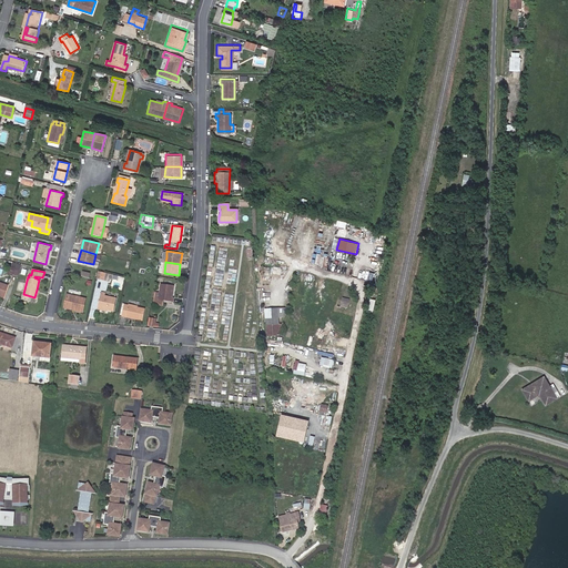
[(108,273),(105,280),(112,282),(111,284),(121,287),(124,276),(108,273)]
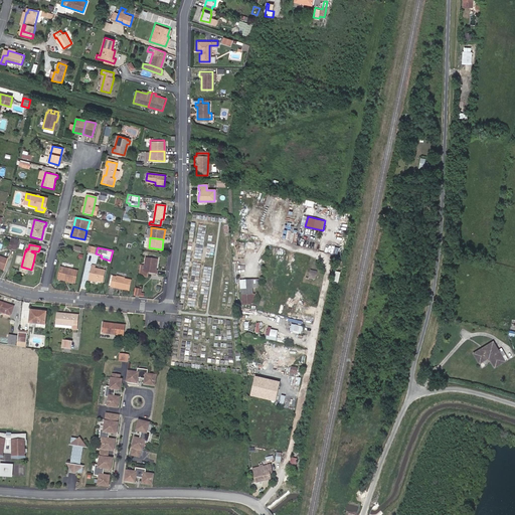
[(158,259),(146,256),(145,265),(143,265),(141,276),(150,278),(151,272),(158,273),(158,269),(156,269),(158,259)]
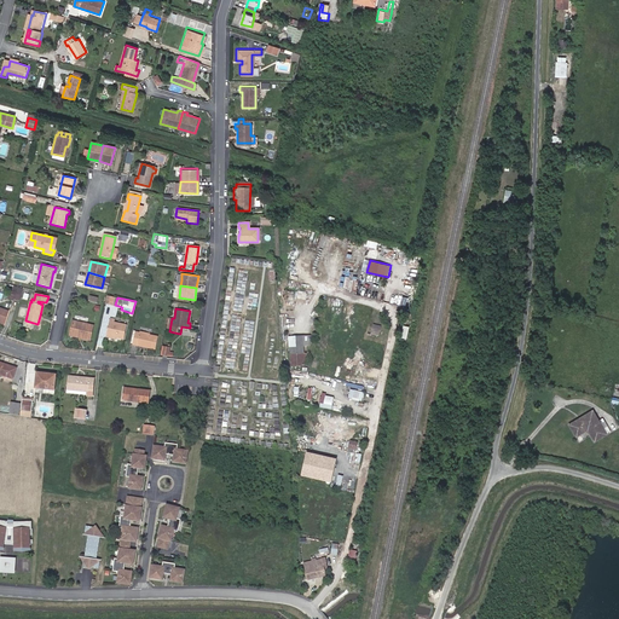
[(110,319),(106,335),(123,339),(126,325),(114,322),(115,320),(110,319)]
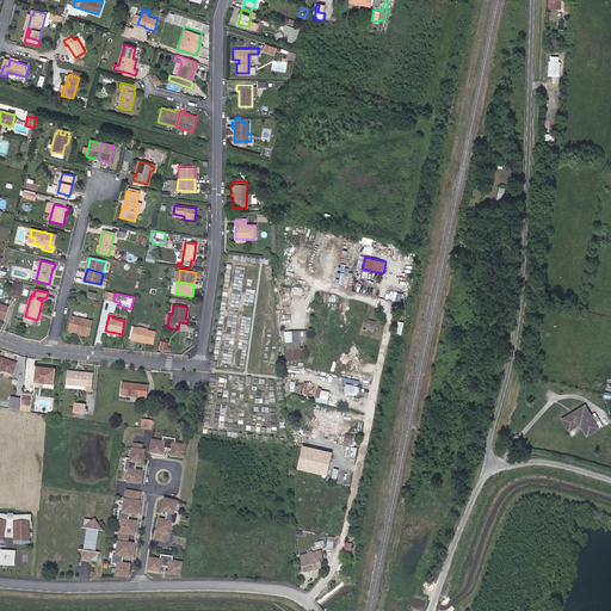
[(92,321),(72,316),(68,331),(74,332),(74,331),(88,334),(92,321)]
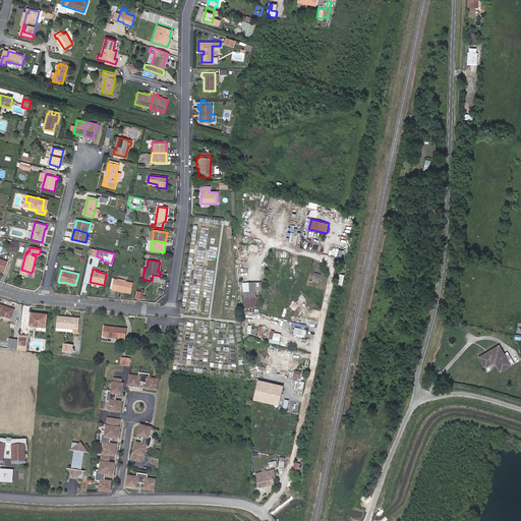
[(129,283),(117,280),(113,279),(111,290),(126,293),(129,283)]
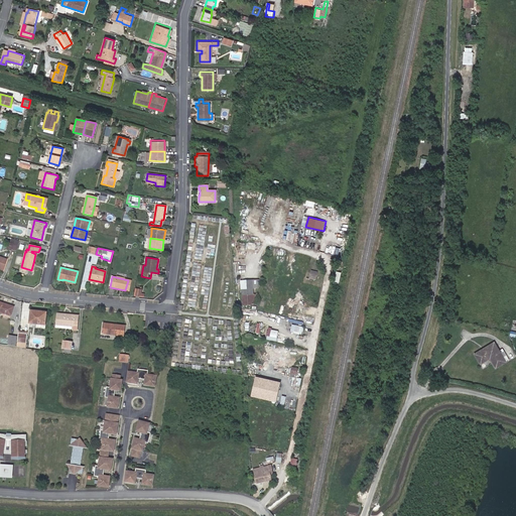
[(253,294),(252,280),(241,281),(242,295),(253,294)]
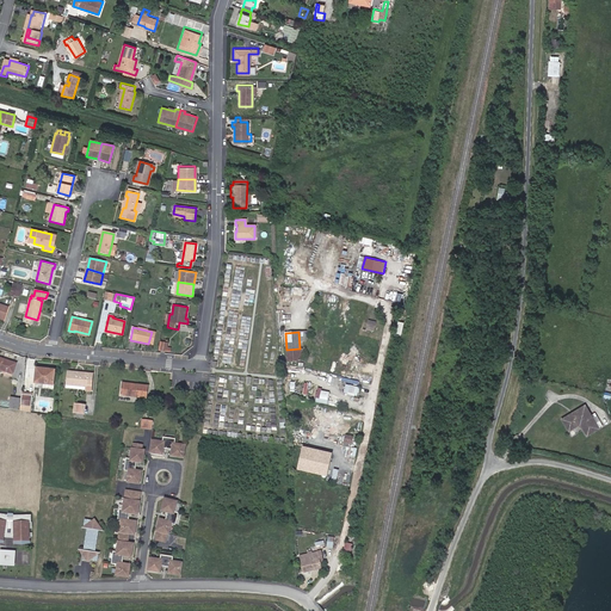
[(167,344),(160,343),(159,351),(166,352),(171,353),(172,346),(167,346),(167,344)]
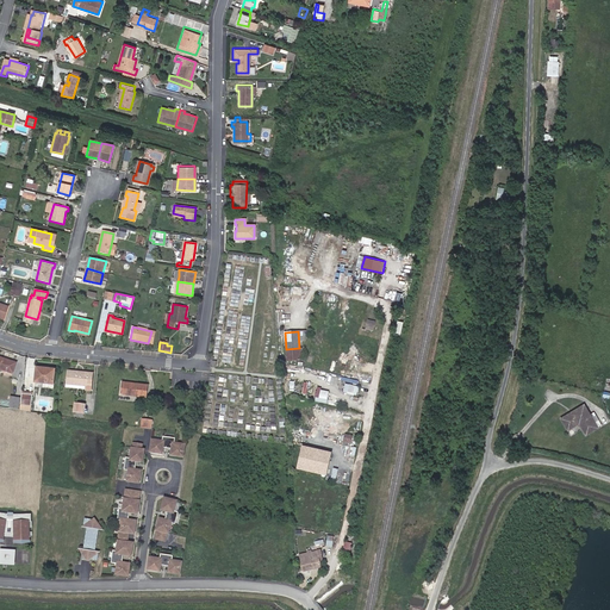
[(299,348),(286,349),(287,361),(300,361),(300,355),(299,348)]
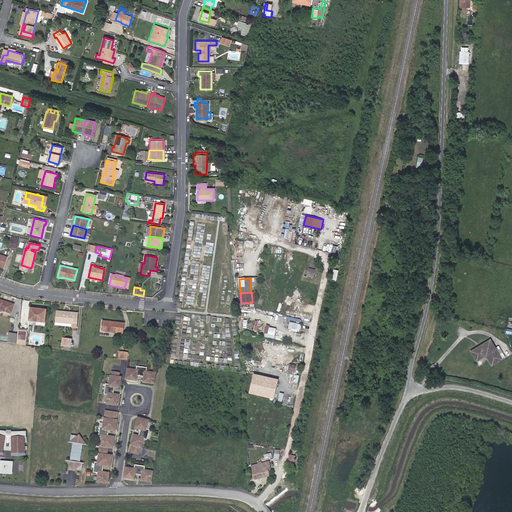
[(0,309),(11,313),(14,304),(0,299),(0,309)]
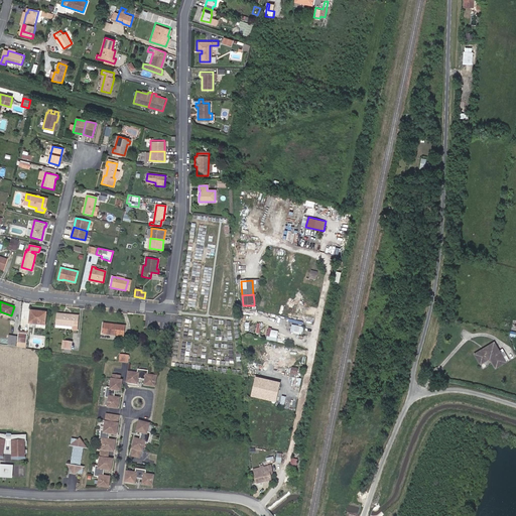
[(45,326),(46,312),(31,310),(29,324),(45,326)]
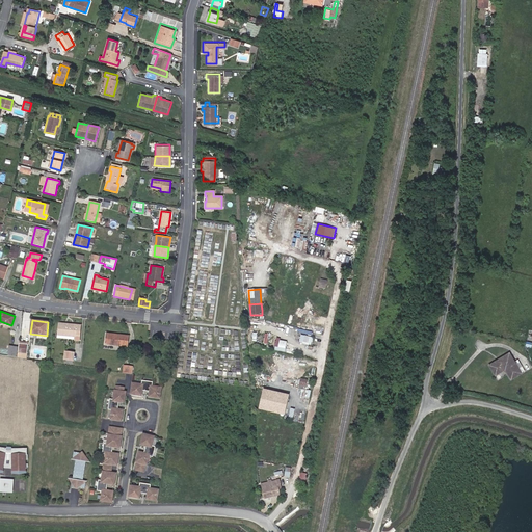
[(76,325),(59,324),(58,335),(76,337),(75,341),(79,341),(80,325),(76,325)]
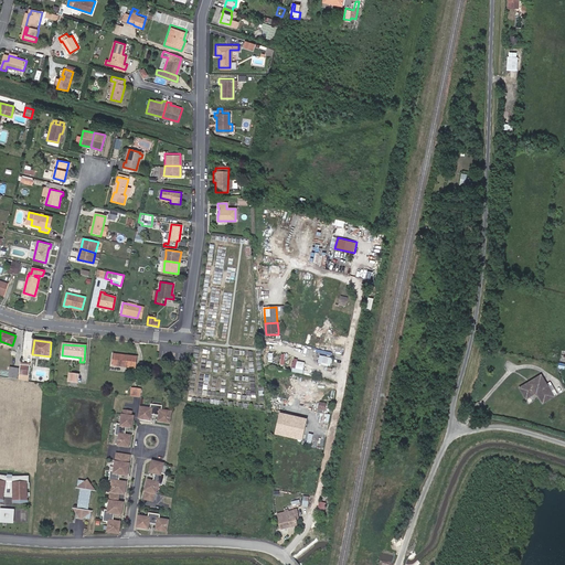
[(138,356),(113,353),(112,365),(126,368),(127,364),(137,365),(138,356)]
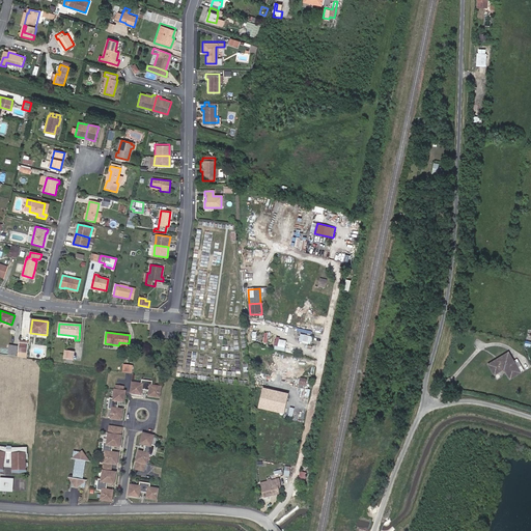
[(311,343),(313,335),(301,334),(300,342),(311,343)]
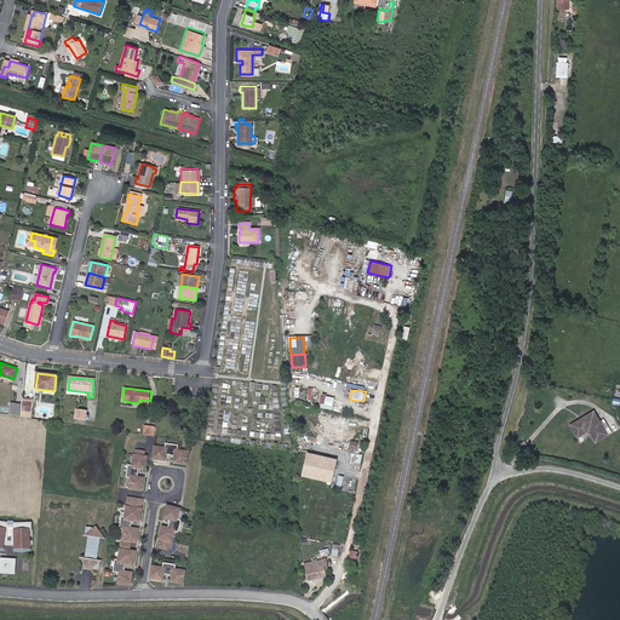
[(321,407),(333,409),(336,396),(322,395),(321,407)]
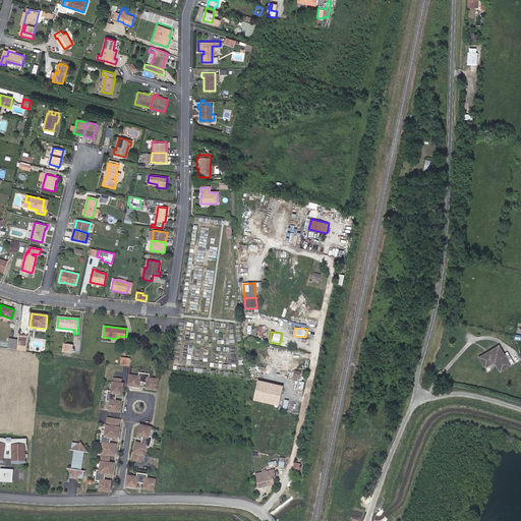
[(27,336),(18,334),(17,350),(25,351),(27,336)]
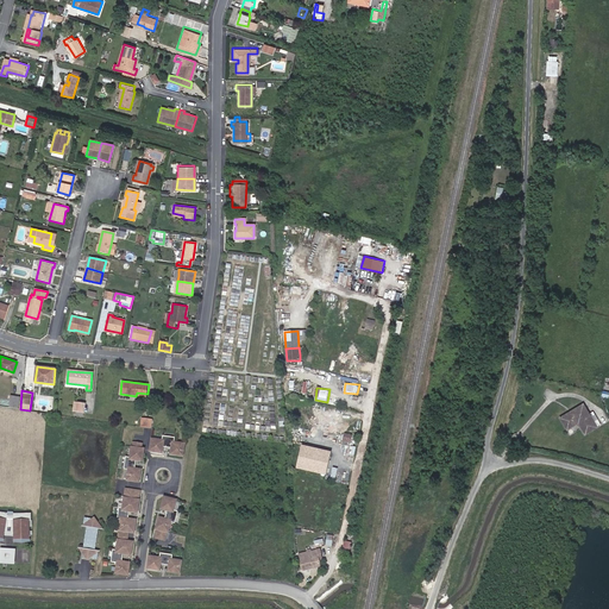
[(296,397),(289,395),(287,403),(295,406),(296,397)]
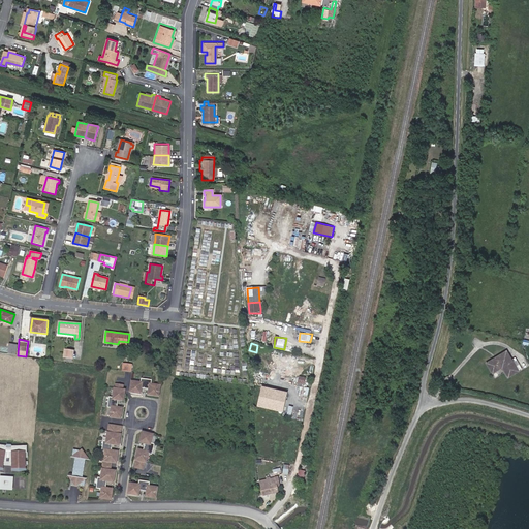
[(64,349),(63,354),(65,354),(64,359),(72,360),(73,351),(64,349)]
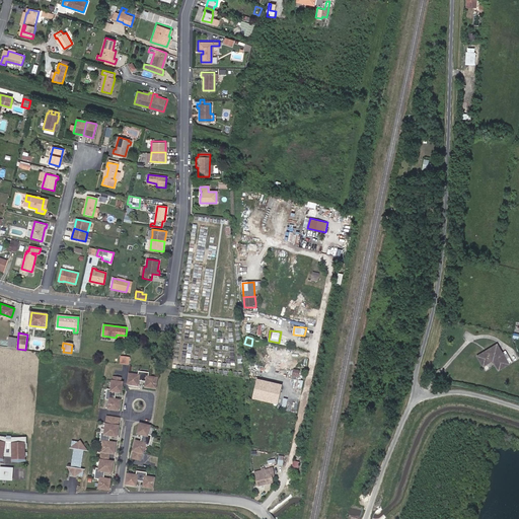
[(498,345),(477,357),(484,366),(497,358),(499,362),(496,364),(500,370),(512,362),(506,354),(504,355),(498,345)]
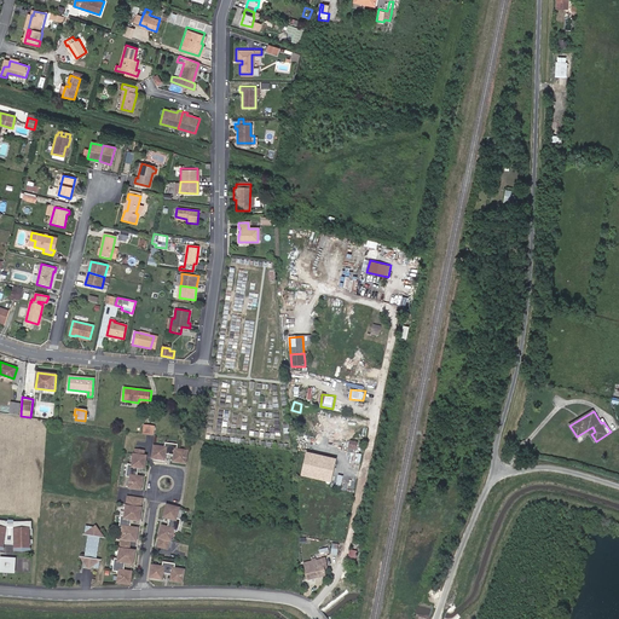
[(152,446),(151,458),(163,461),(165,457),(162,457),(163,453),(165,455),(173,456),(174,456),(174,458),(173,458),(172,462),(185,463),(186,451),(177,450),(177,445),(165,443),(163,447),(152,446)]
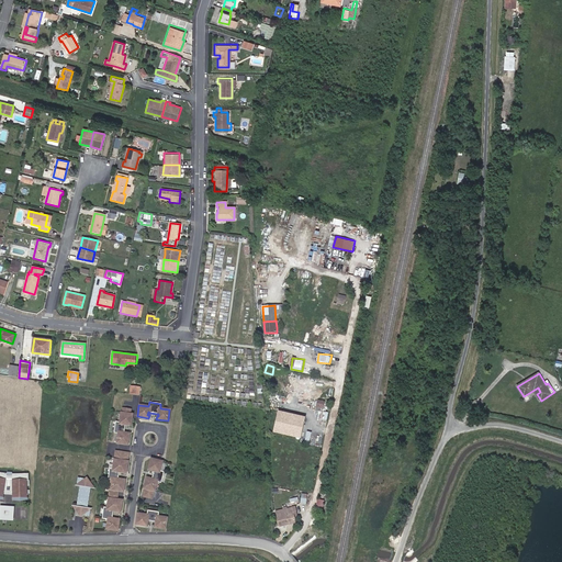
[(115,442),(127,445),(128,434),(126,433),(125,434),(123,434),(123,433),(124,425),(125,423),(127,424),(127,425),(130,426),(132,414),(130,414),(130,409),(122,408),(121,413),(119,422),(115,422),(113,433),(117,434),(115,442)]
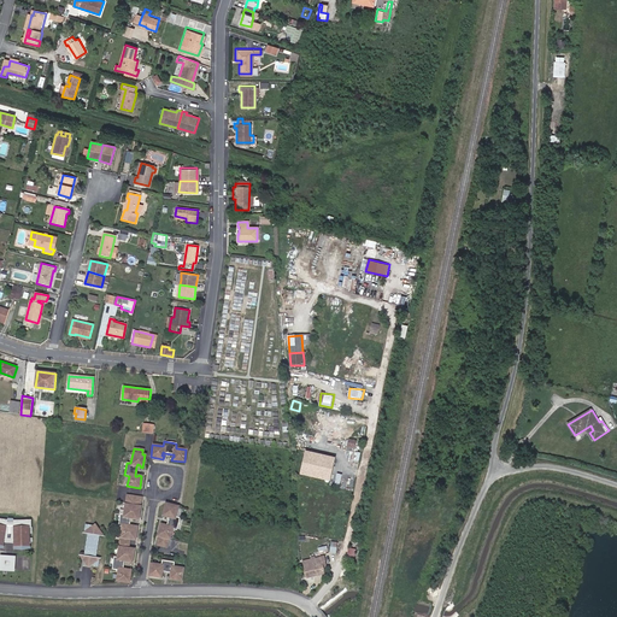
[(306,451),(301,475),(333,481),(338,457),(306,451)]
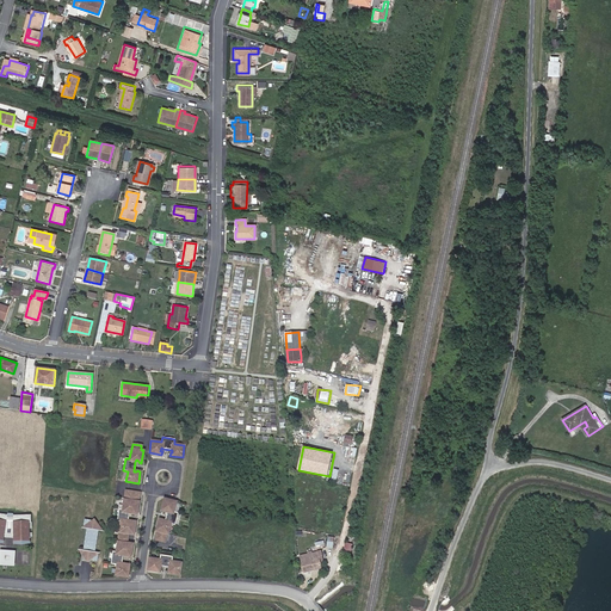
[(123,499),(122,510),(118,508),(116,522),(119,522),(115,551),(111,551),(110,563),(116,565),(115,575),(127,576),(129,565),(125,563),(125,566),(121,565),(121,563),(122,555),(122,553),(124,554),(124,556),(130,556),(131,543),(125,543),(128,534),(133,535),(135,522),(129,520),(129,523),(127,523),(128,520),(129,513),(129,511),(131,511),(130,513),(136,514),(139,501),(137,501),(140,493),(124,491),(123,499)]
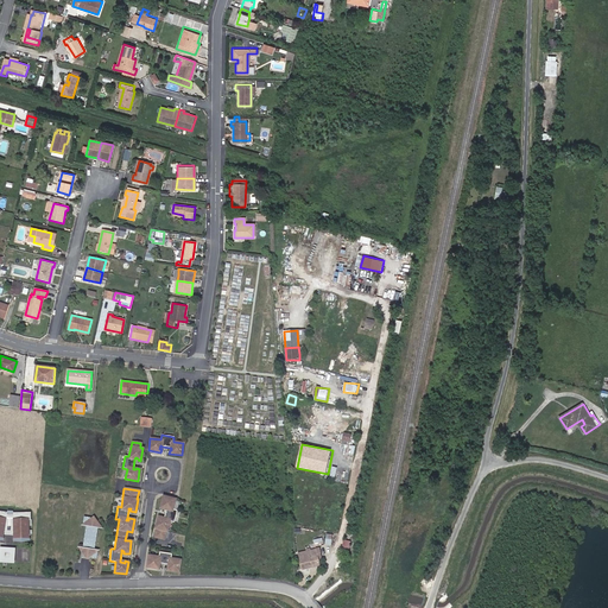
[(175,499),(163,496),(159,508),(163,508),(163,507),(165,508),(165,510),(163,518),(163,519),(160,519),(160,517),(157,517),(154,529),(156,529),(165,531),(166,531),(169,521),(173,523),(176,511),(172,510),(175,499)]
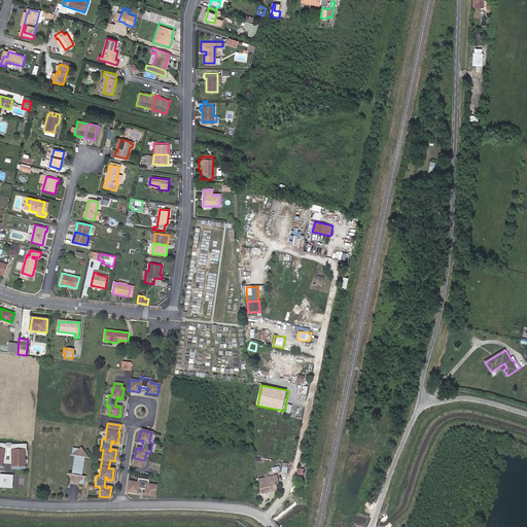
[(24,466),(22,450),(23,450),(23,444),(7,446),(7,448),(2,447),(2,445),(0,445),(0,467),(0,468),(1,462),(9,462),(9,468),(24,466)]
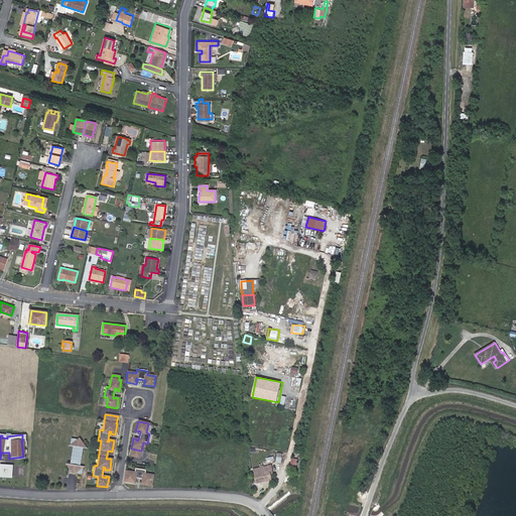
[(79,467),(81,447),(75,446),(76,439),(70,438),(69,445),(72,446),(69,465),(76,466),(75,473),(74,473),(81,474),(82,467),(79,467)]
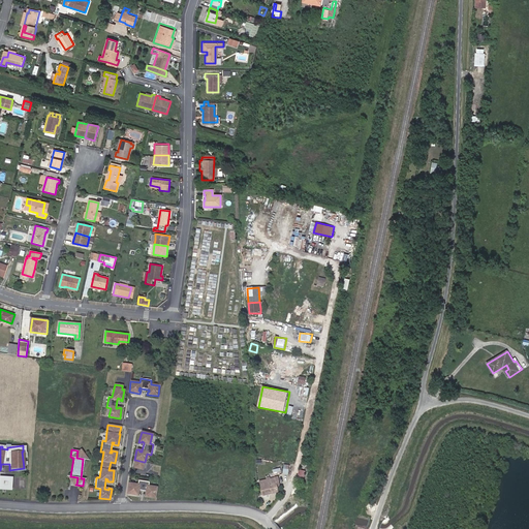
[(144,462),(135,460),(133,467),(142,469),(144,462)]
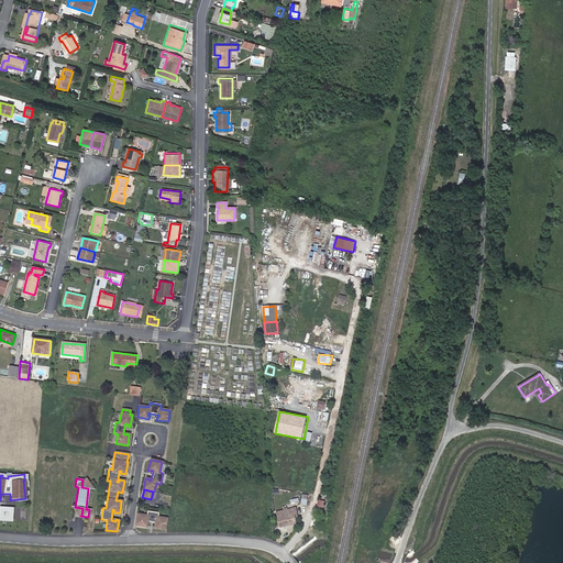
[(81,516),(83,508),(75,507),(70,506),(78,518),(81,516)]
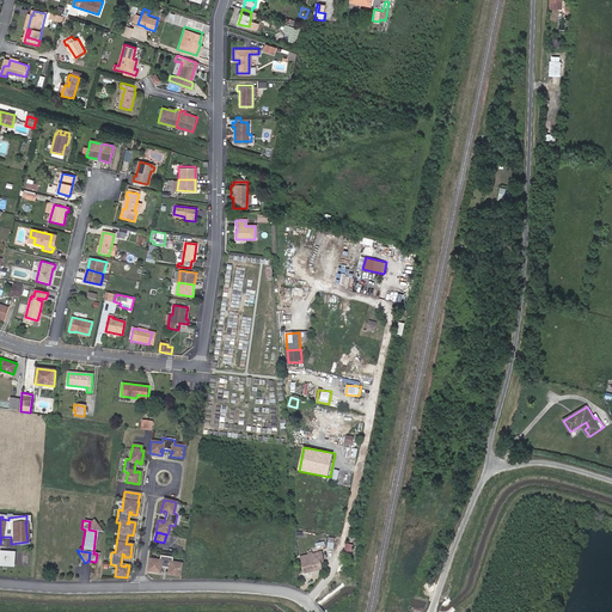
[(300,557),(304,573),(322,569),(319,562),(324,561),(323,552),(313,554),(313,552),(307,554),(308,555),(300,557)]
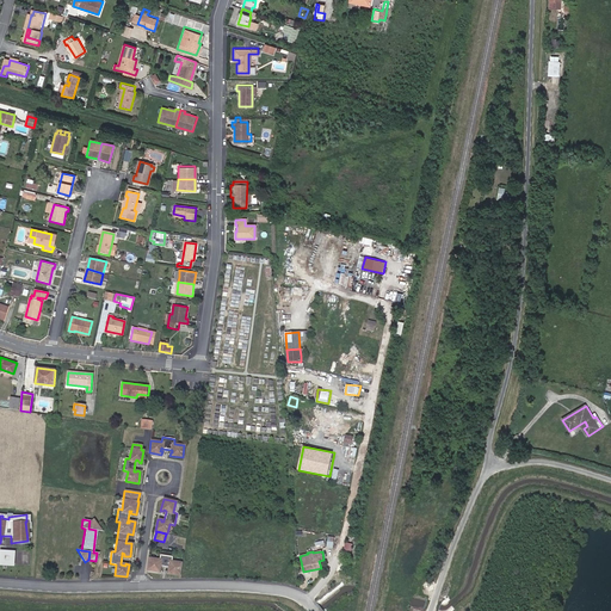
[(12,561),(12,554),(0,553),(0,565),(7,566),(7,563),(10,561),(12,561)]
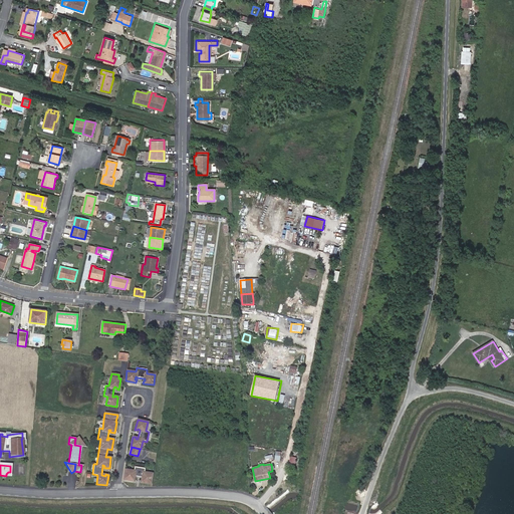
[(124,469),(122,480),(134,481),(134,479),(133,478),(133,476),(135,476),(142,477),(143,477),(143,480),(141,480),(141,482),(151,484),(153,474),(144,472),(145,468),(134,467),(134,471),(124,469)]
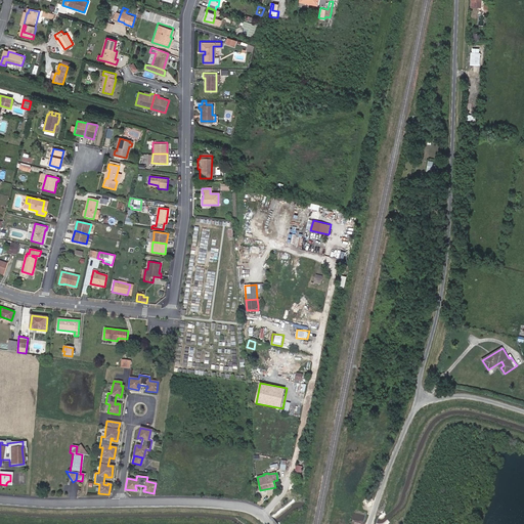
All buildings are outlined.
